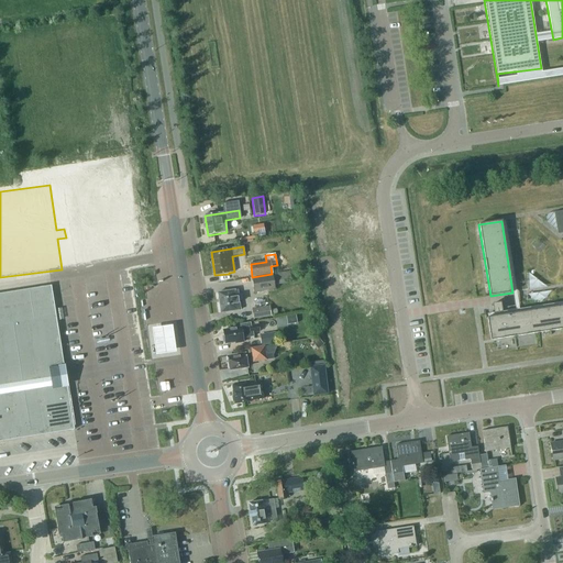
[(289,272),(273,275),(274,286),(291,283),(289,272)]
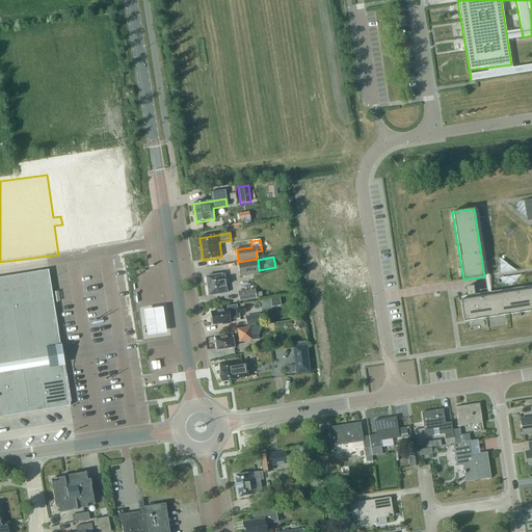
[(260,273),(259,270),(258,260),(238,263),(240,276),(260,273)]
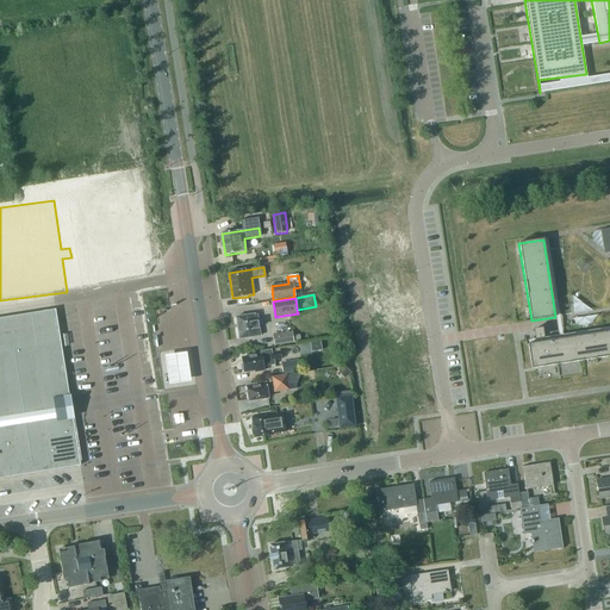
[(0,478),(41,472),(56,470),(80,466),(73,419),(68,419),(67,409),(64,398),(69,397),(66,381),(67,381),(55,310),(54,310),(0,318),(0,478)]
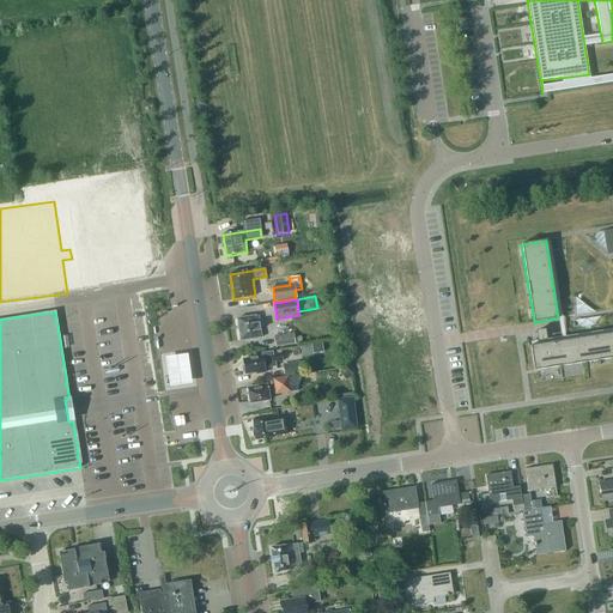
[(237,320),(241,341),(261,338),(258,316),(237,320)]
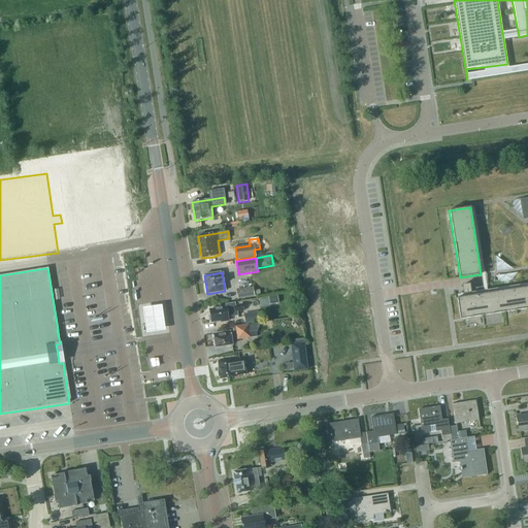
[(460,320),(527,308),(527,287),(457,298),(460,320)]
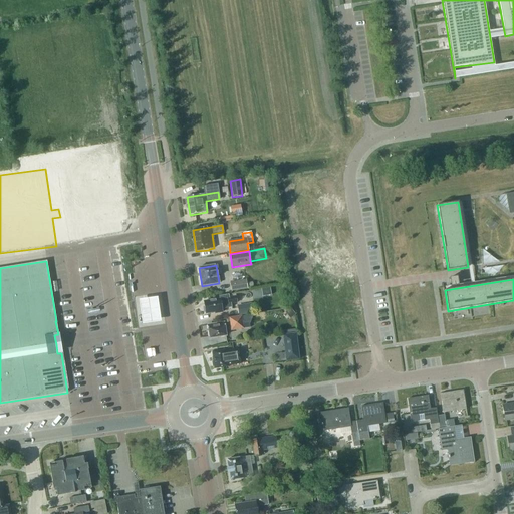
[(244,282),(228,285),(230,292),(245,289),(244,282)]
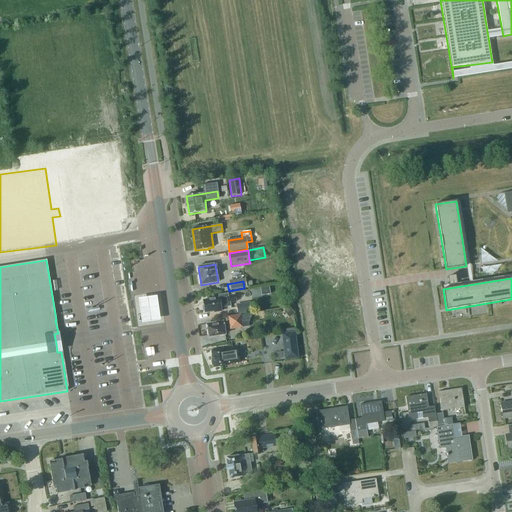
[(250,290),(251,296),(269,293),(268,286),(250,290)]
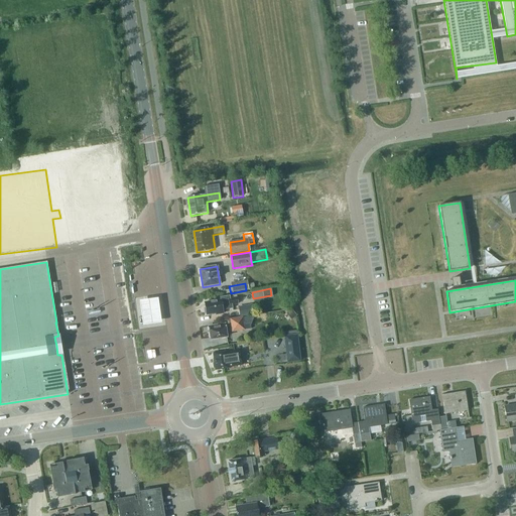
[(205,303),(207,315),(216,314),(216,315),(223,313),(223,310),(233,308),(232,305),(238,304),(237,297),(230,298),(230,295),(220,297),(221,300),(205,303)]
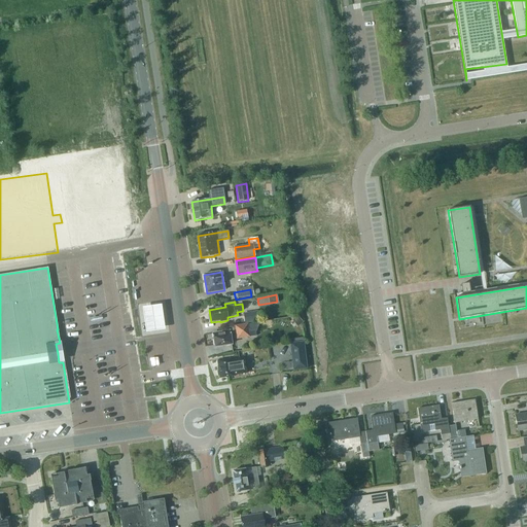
[(165,329),(162,304),(153,306),(141,307),(145,332),(156,330),(165,329)]
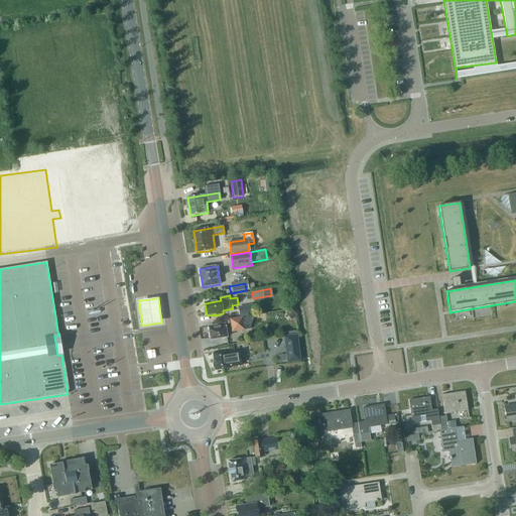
[(238,306),(240,316),(254,314),(252,304),(238,306)]
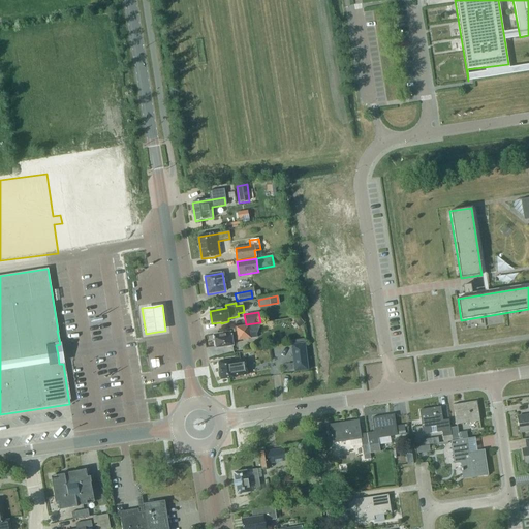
[(299,327),(303,323),(299,318),(294,321),(299,327)]
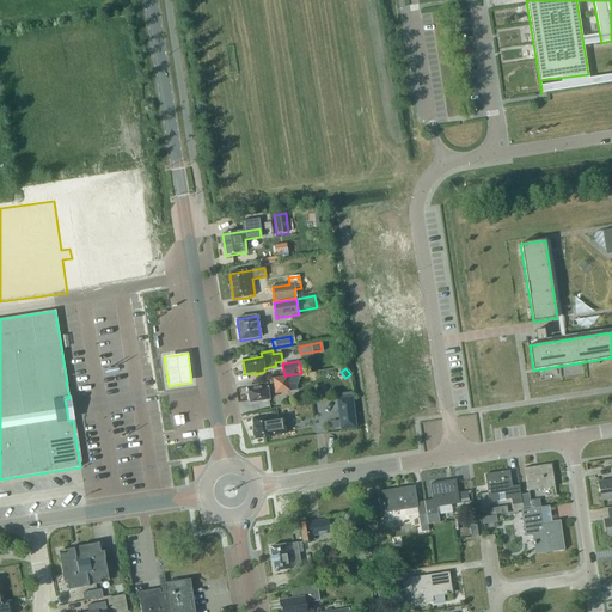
[(289,391),(288,383),(287,377),(273,379),(274,386),(267,387),(267,385),(248,389),(250,403),(269,401),(268,395),(289,391)]
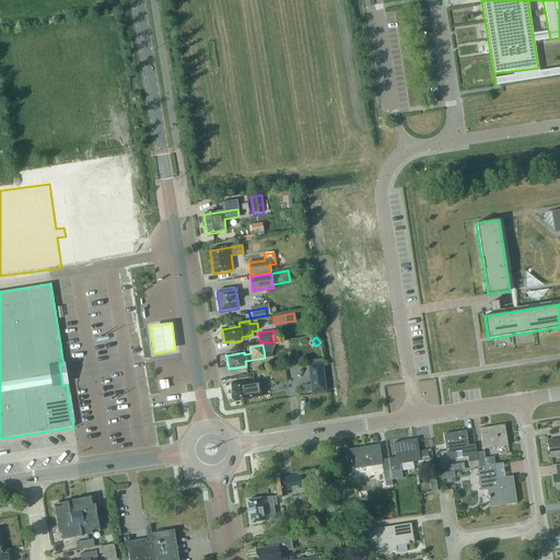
[(312,394),(326,393),(323,364),(308,366),(312,394)]
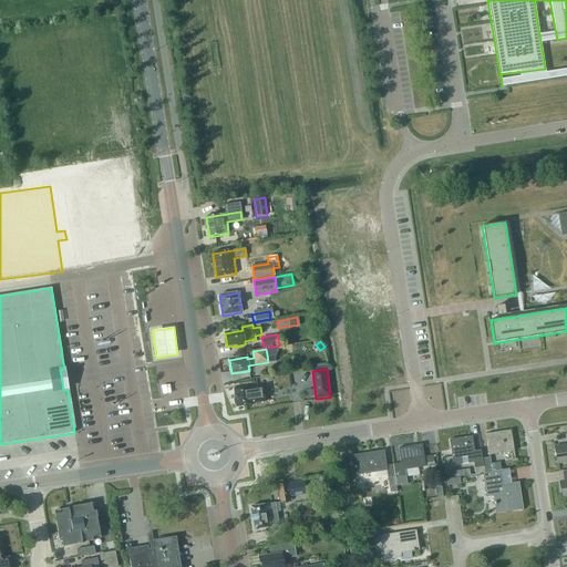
[(264,385),(234,390),(237,408),(250,405),(250,404),(266,402),(264,385)]
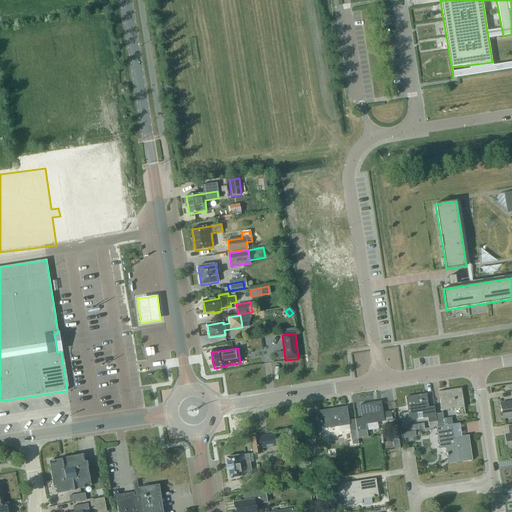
[(439,393),(442,411),(464,408),(461,389),(439,393)]
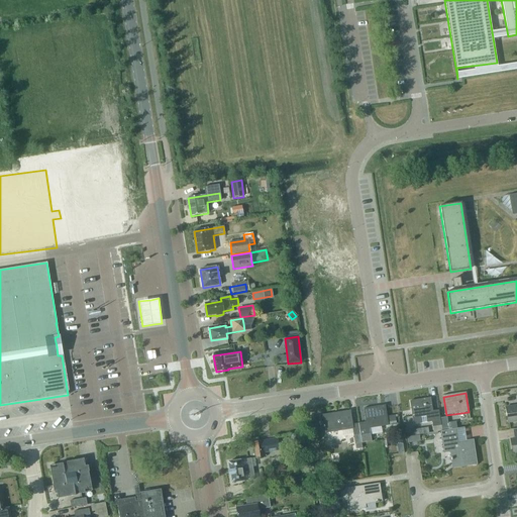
[(432,411),(430,399),(410,402),(413,425),(420,424),(420,418),(426,417),(427,423),(431,423),(432,427),(440,425),(438,410),(432,411)]
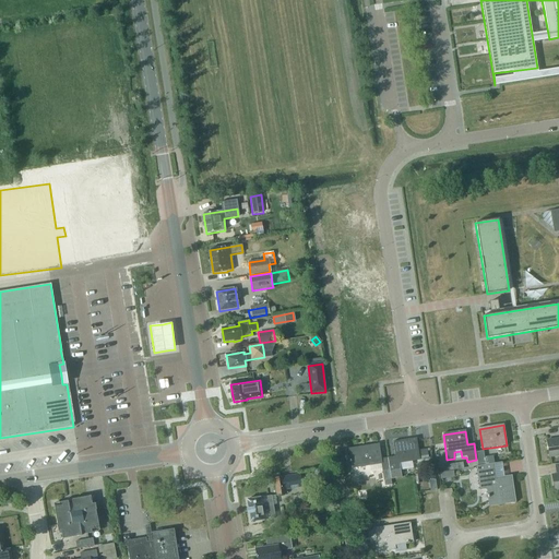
[(389,466),(390,473),(391,479),(402,477),(401,471),(400,471),(399,464),(419,461),(416,439),(393,443),(395,458),(389,459),(390,466),(389,466)]
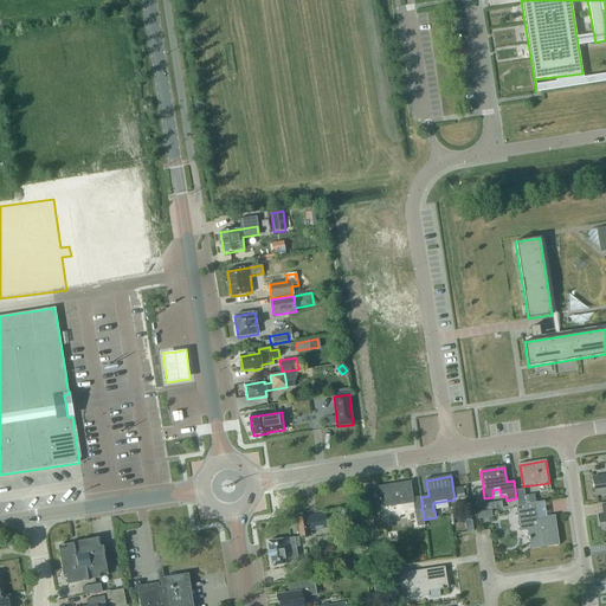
[(605,476),(592,478),(594,495),(605,494),(605,476)]
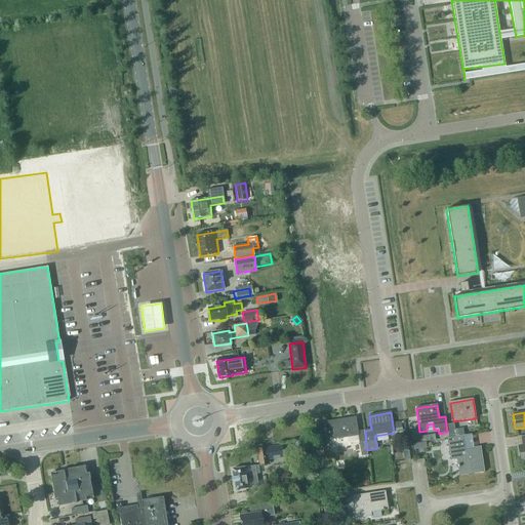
[(367,451),(367,450),(366,444),(365,438),(364,431),(358,432),(356,418),(337,421),(337,420),(327,422),(330,440),(358,436),(360,452),(361,452),(367,451)]
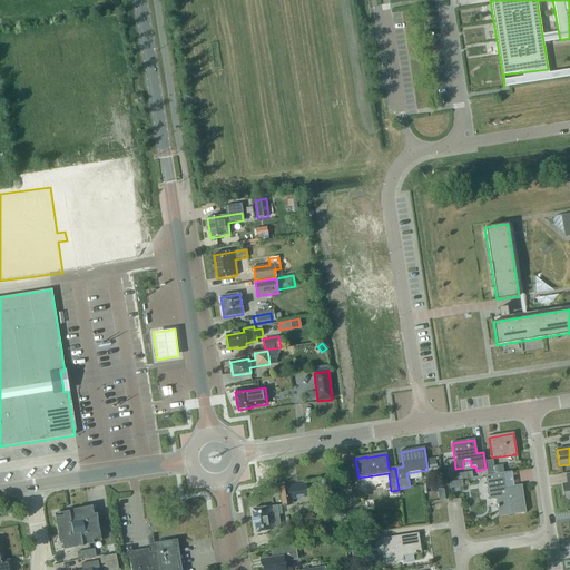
[(436,468),(435,459),(426,460),(428,469),(436,468)]
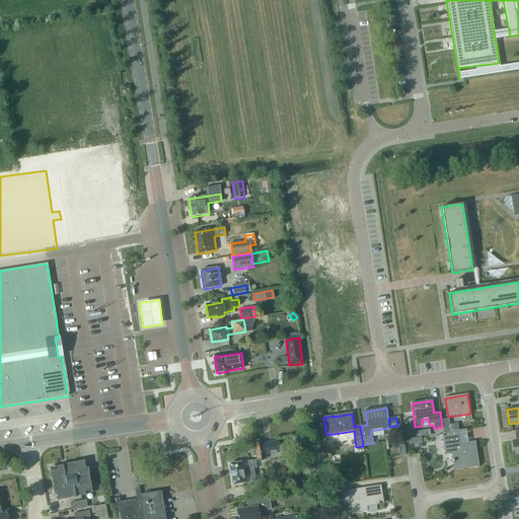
[(448,418),(441,419),(443,432),(450,431),(448,418)]
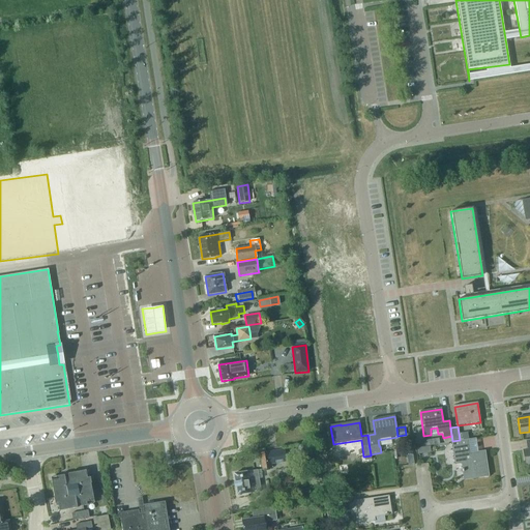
[(454,464),(462,463),(464,480),(489,476),(486,451),(471,453),(469,439),(460,440),(452,441),(451,442),(454,464)]
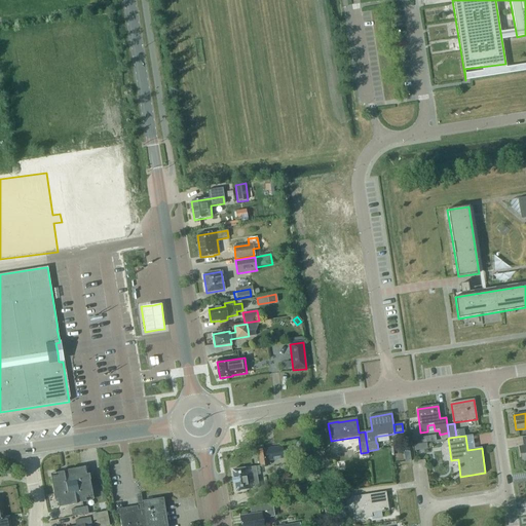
[(268,448),(270,460),(284,458),(283,446),(268,448)]
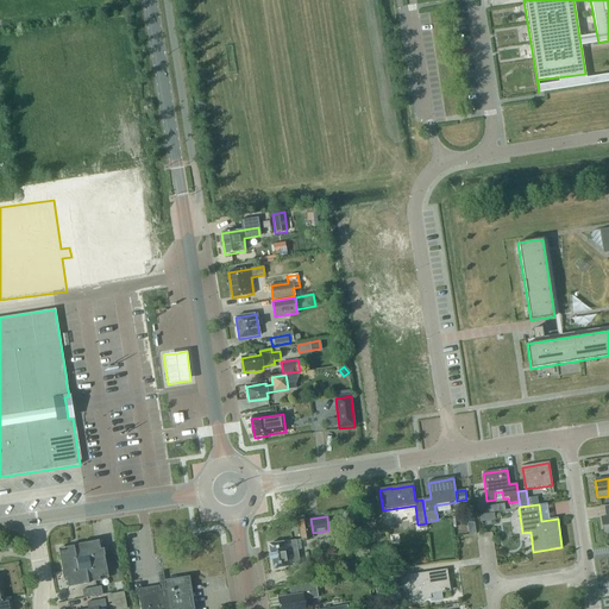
[(297,521),(301,540),(311,538),(307,520),(297,521)]
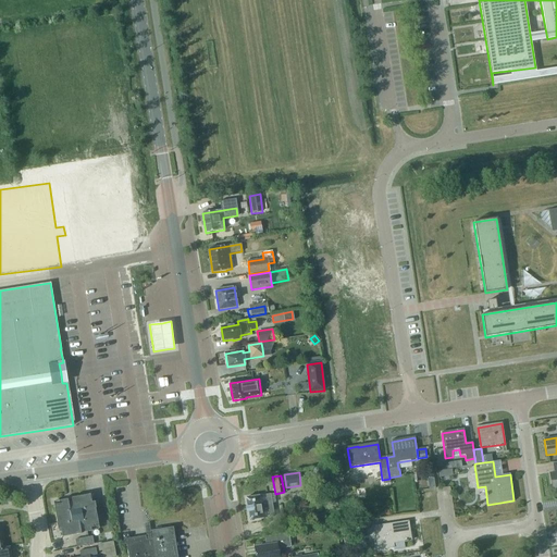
[(90,528),(98,527),(95,509),(96,509),(94,503),(91,503),(89,495),(71,498),(72,505),(69,506),(67,499),(61,500),(61,504),(53,505),(57,523),(56,523),(57,530),(60,529),(62,537),(81,533),(78,528),(83,527),(84,532),(90,531),(90,528)]
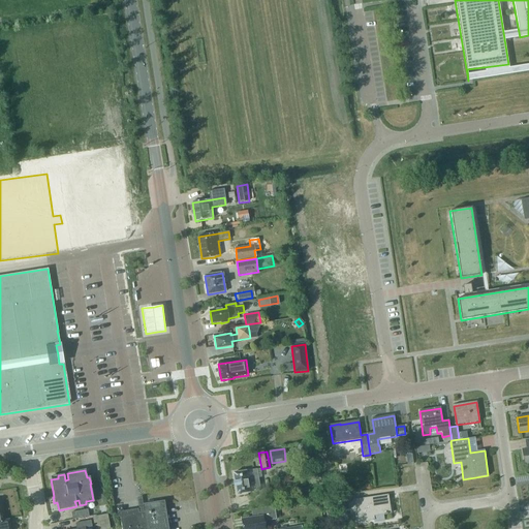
[(257,470),(234,473),(237,496),(250,494),(249,493),(260,491),(257,470)]
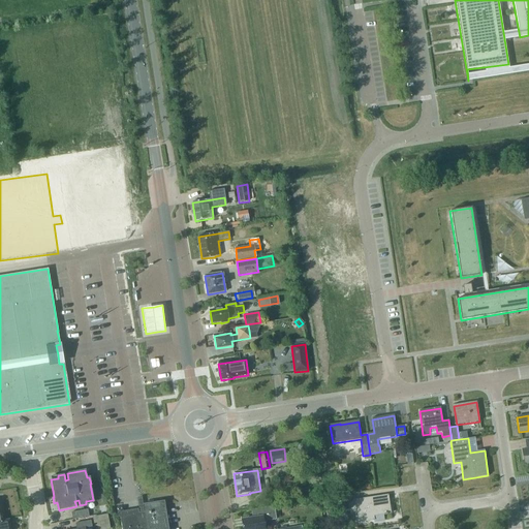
[(348,509),(347,501),(353,500),(352,494),(336,496),(338,511),(348,509)]
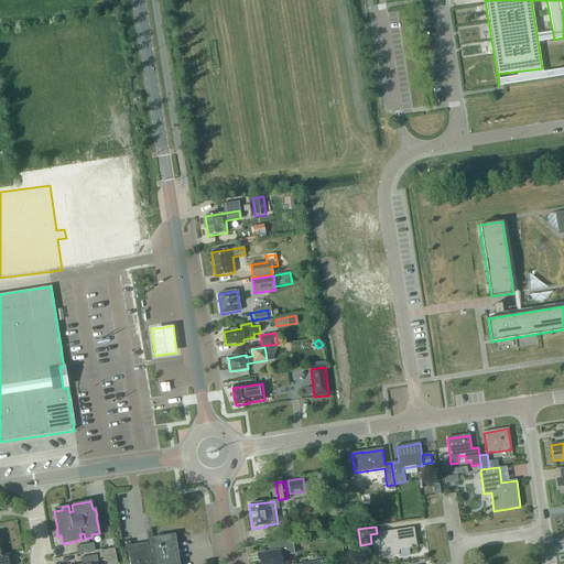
[(379,534),(382,557),(399,555),(399,551),(416,548),(413,529),(379,534)]
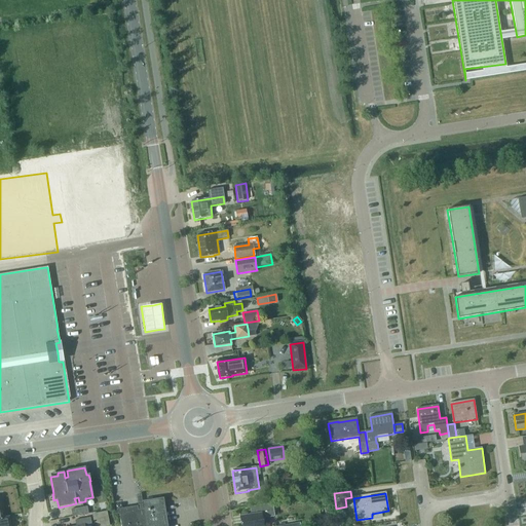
[(138,509),(119,512),(121,525),(166,525),(163,502),(163,498),(143,502),(144,510),(138,511),(138,509)]
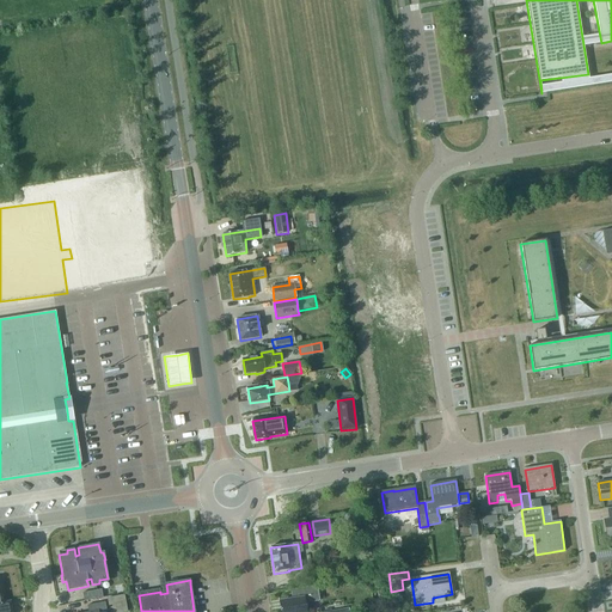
[(291,589),(293,600),(280,603),(281,611),(306,611),(305,604),(319,601),(317,586),(291,589)]
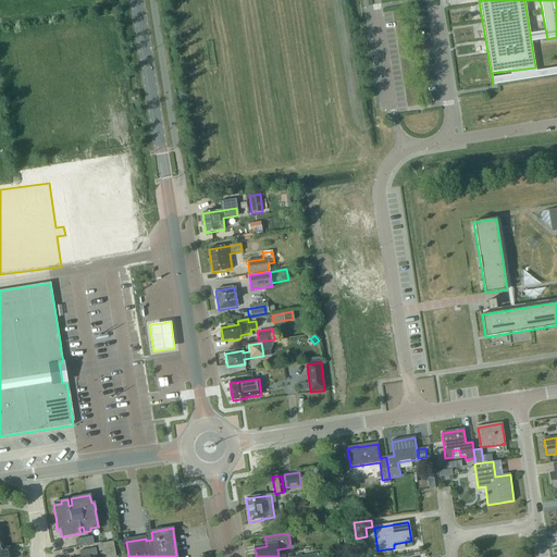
[(91,536),(75,540),(76,547),(93,544),(91,536)]
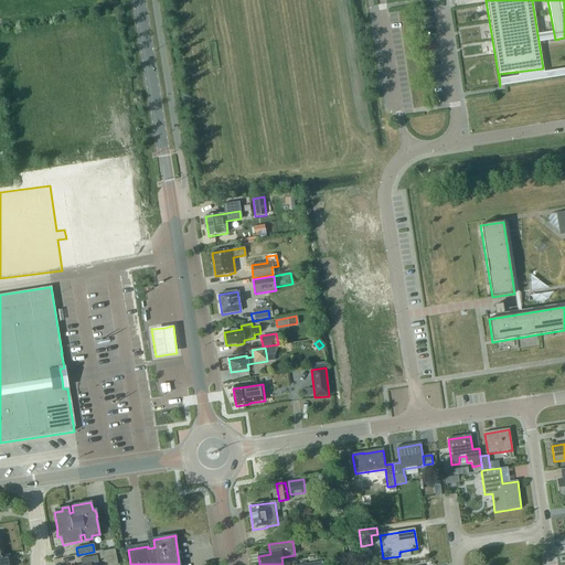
[(106,551),(98,553),(99,561),(107,558),(106,551)]
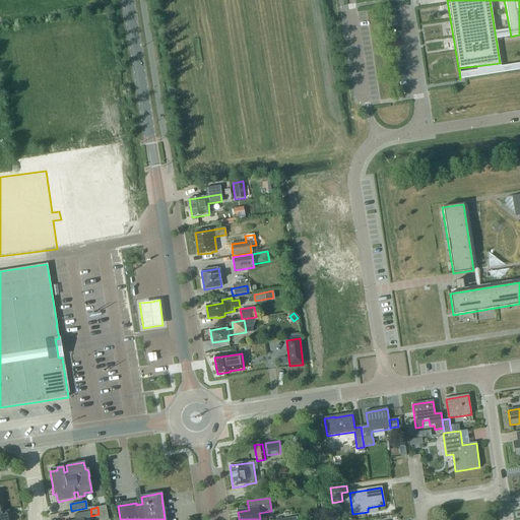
[(3,511),(0,511),(0,519),(10,519),(9,510),(3,511)]
